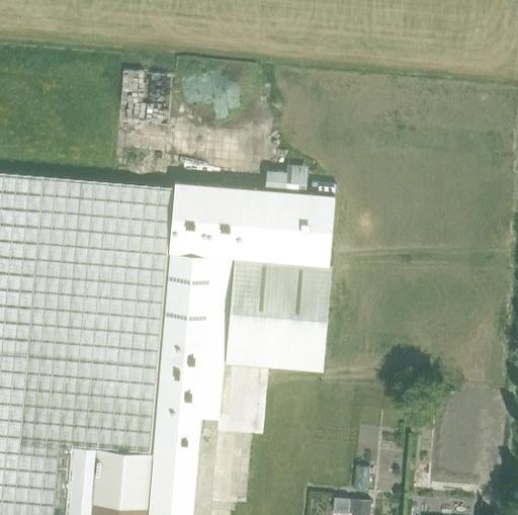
[(227,105),(225,146),(257,148),(258,126),(270,126),(270,121),(247,119),(248,98),(246,98),(247,70),(171,66),(170,89),(156,89),(156,102),(227,105)]
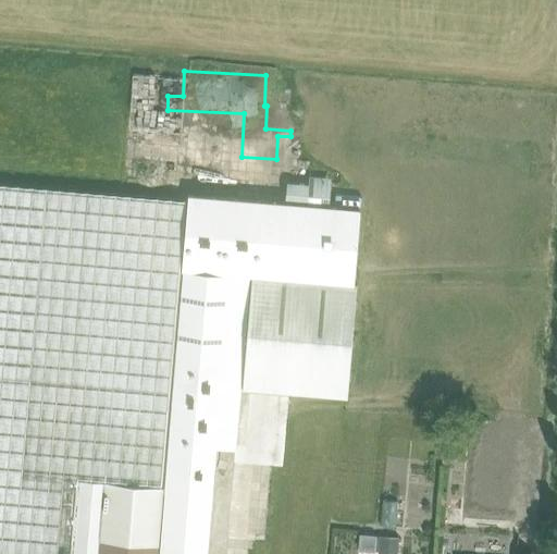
[(49,191),(0,185),(0,553),(74,553),(81,485),(22,481),(49,191)]
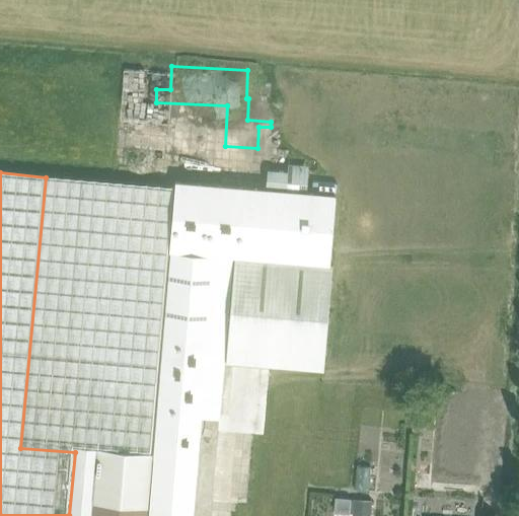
[(175,190),(46,177),(20,448),(75,452),(96,454),(150,459),(154,415),(169,251),(175,190)]
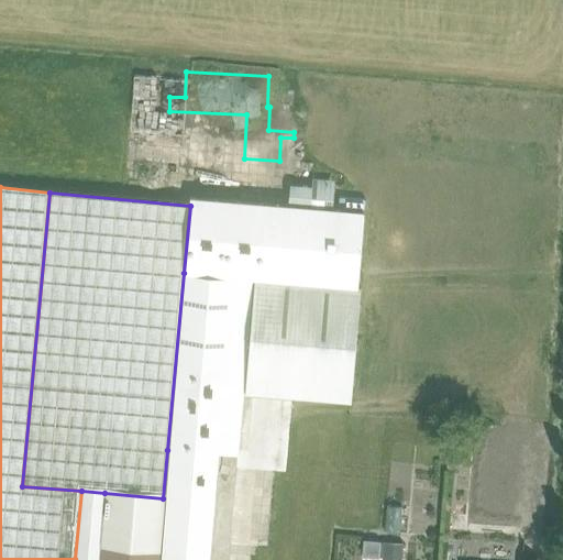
[(364,215),(190,199),(184,273),(254,280),(357,288),(364,215)]
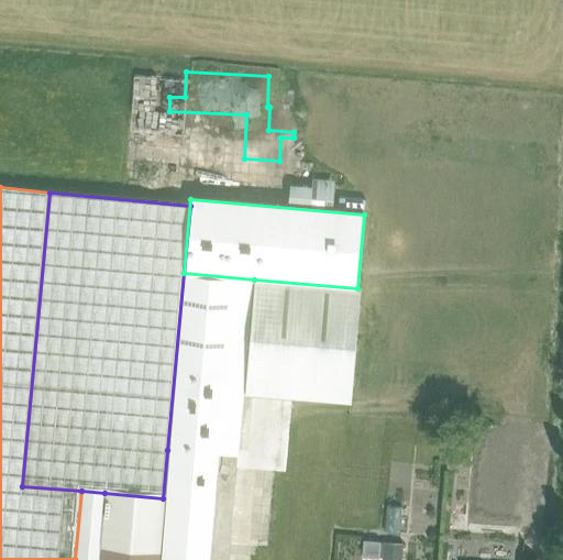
[(254,280),(184,273),(167,450),(219,456),(238,457),(243,394),(254,280)]
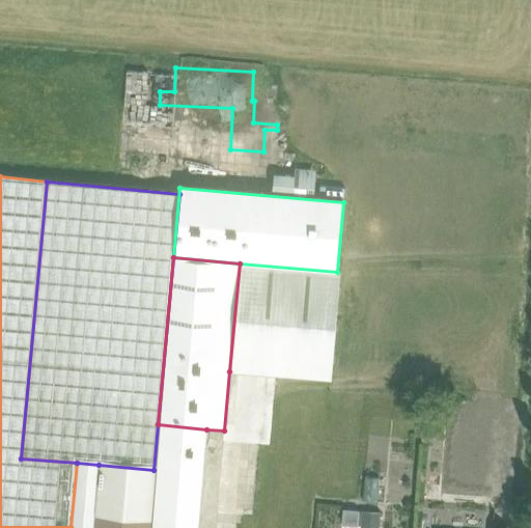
[(337,272),(240,264),(229,371),(331,381),(341,273),(337,272)]
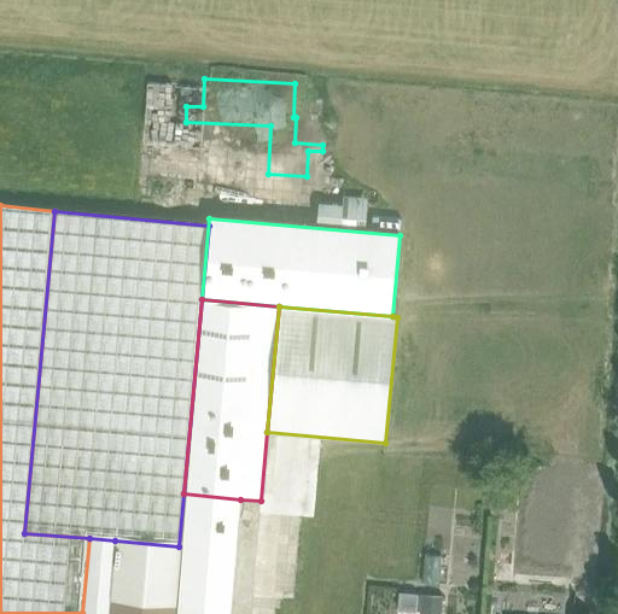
[(302,461),(279,460),(278,524),(301,524),(302,461)]
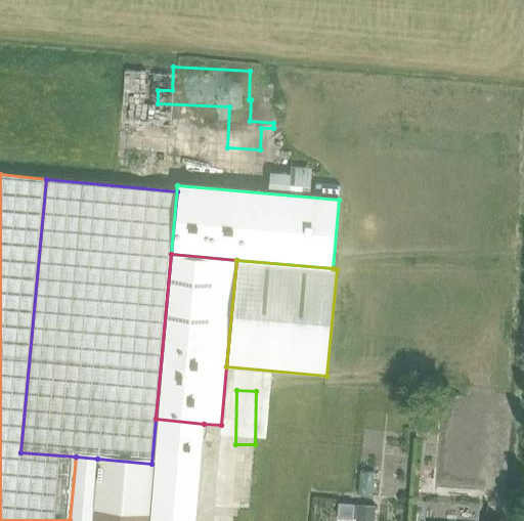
[(194,520),(204,424),(156,419),(151,464),(145,520),(194,520)]
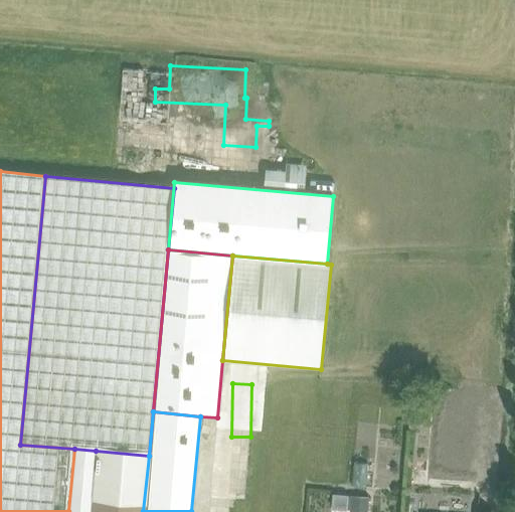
[(90,511),(96,451),(74,449),(68,511),(90,511)]
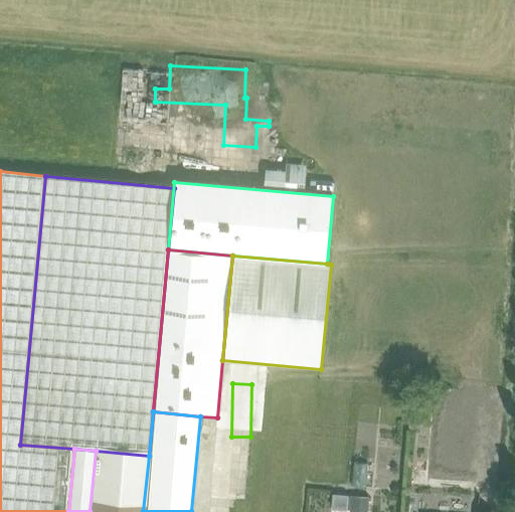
[(143,511),(149,456),(96,451),(90,511),(143,511)]
